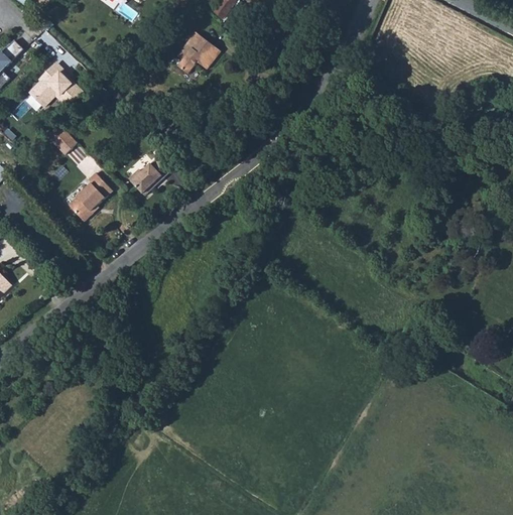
[(222,0),(214,12),(222,18),(234,0),(222,0)]
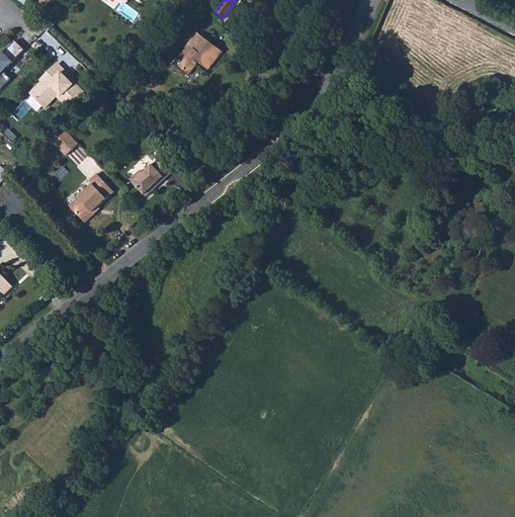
[(47,30),(51,26),(44,19),(39,23),(47,30)]
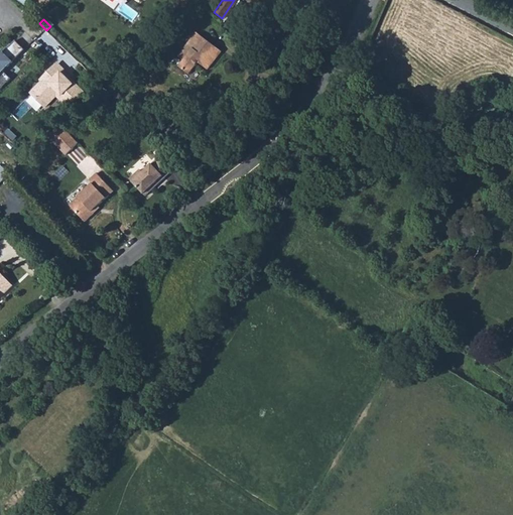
[(206,70),(220,51),(195,32),(176,55),(181,60),(177,67),(187,74),(197,61),(206,70)]
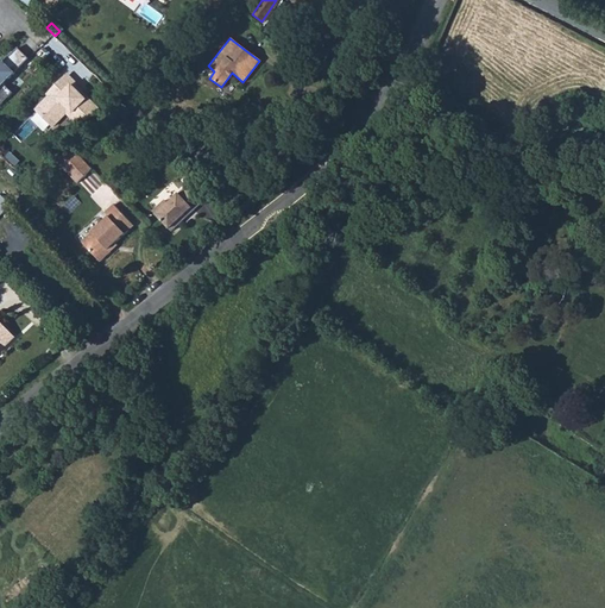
[(0,104),(11,93),(1,83),(26,58),(16,48),(1,62),(0,63),(0,104)]
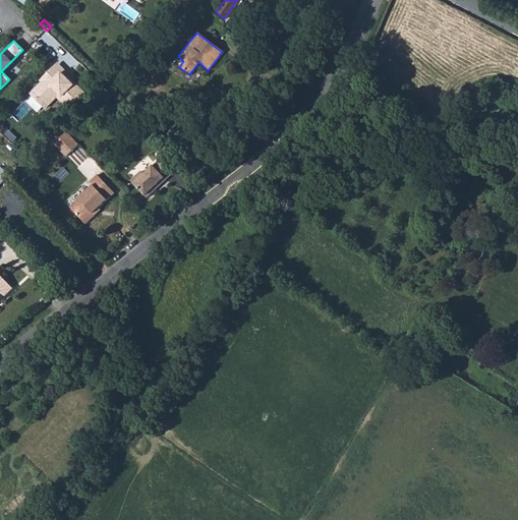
[(54,65),(39,80),(41,81),(29,94),(44,108),(55,97),(67,108),(82,93),(61,72),(63,70),(56,64),(54,65)]
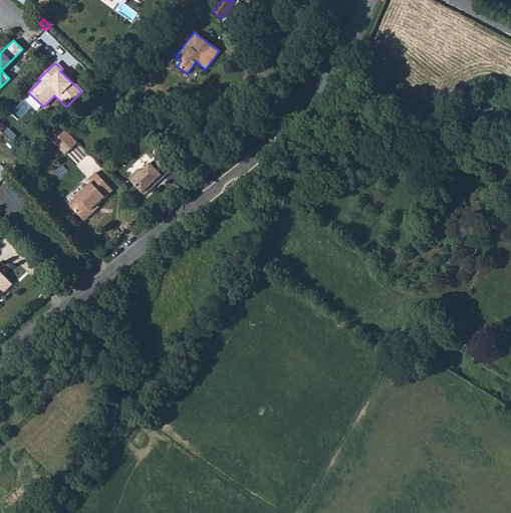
[(63,155),(76,142),(58,123),(46,137),(63,155)]
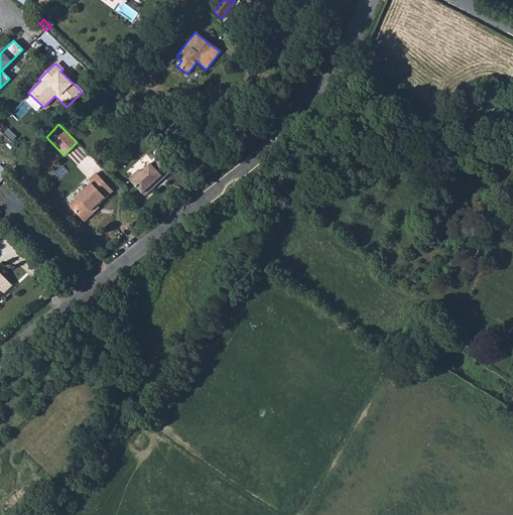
[(138,169),(128,178),(144,196),(168,172),(155,158),(141,172),(138,169)]
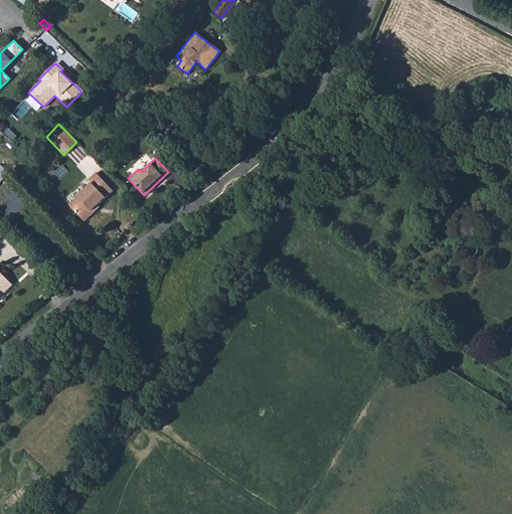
[(0,180),(8,173),(0,165),(0,180)]
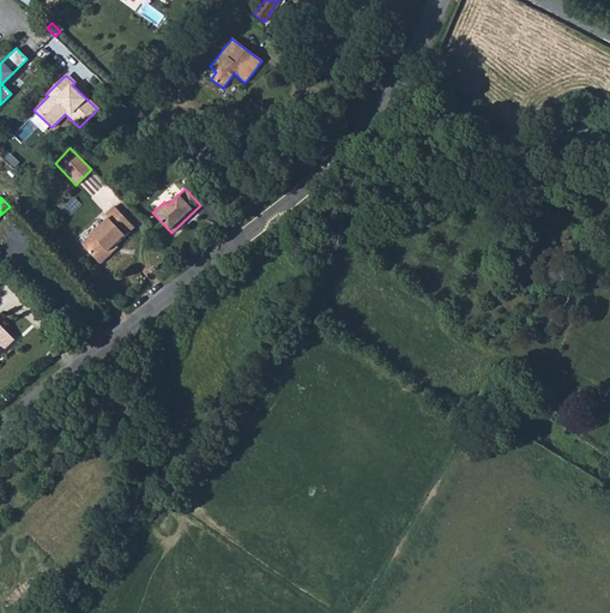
[(80,244),(100,264),(109,253),(108,251),(115,245),(133,227),(114,205),(104,215),(108,217),(80,244)]
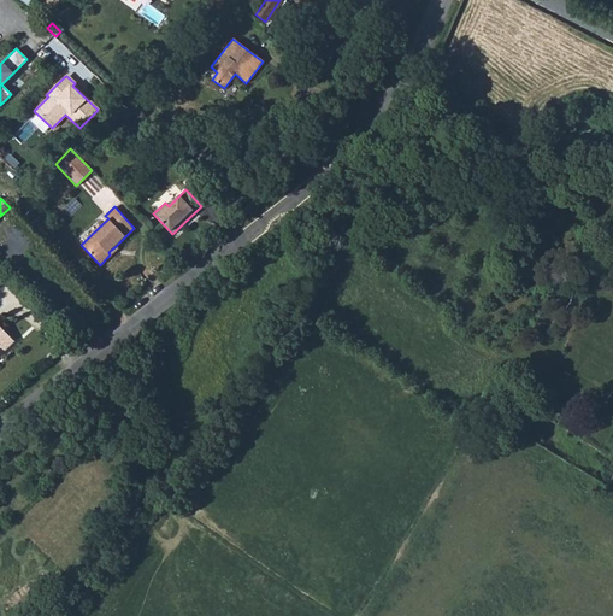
[(0,352),(12,341),(0,327),(0,352)]
